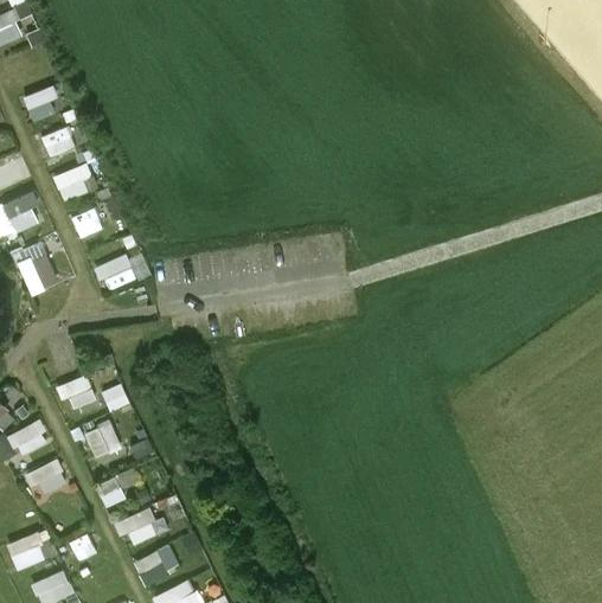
[(15,7),(0,14),(0,38),(26,27),(15,7)]
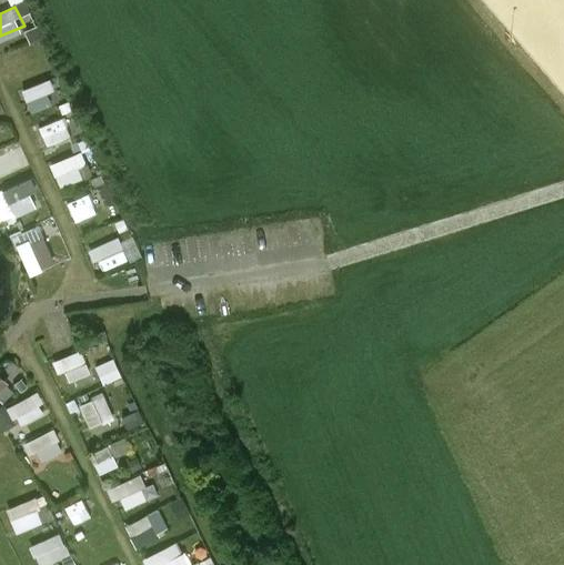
[(23,112),(60,97),(52,78),(16,92),(23,112)]
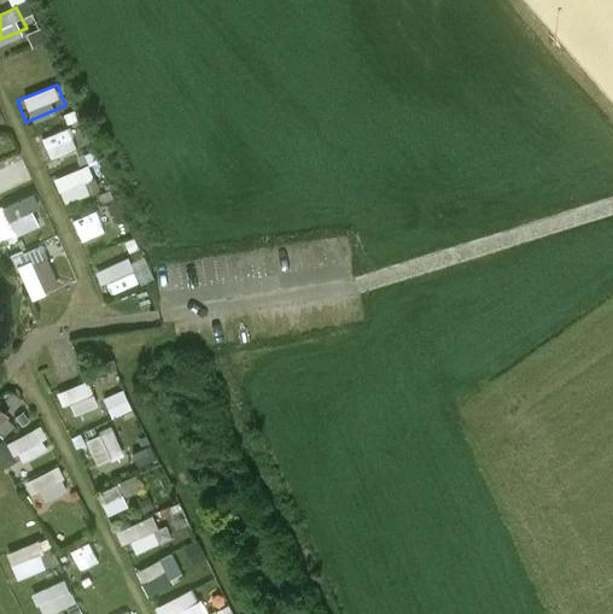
[(30,145),(42,169),(71,156),(59,132),(30,145)]
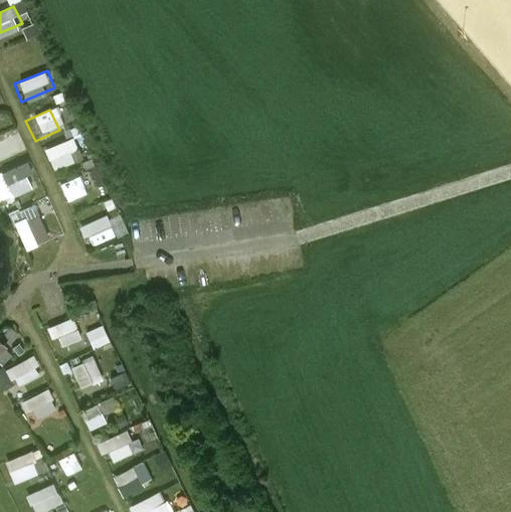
[(63,115),(73,139),(82,135),(72,111),(63,115)]
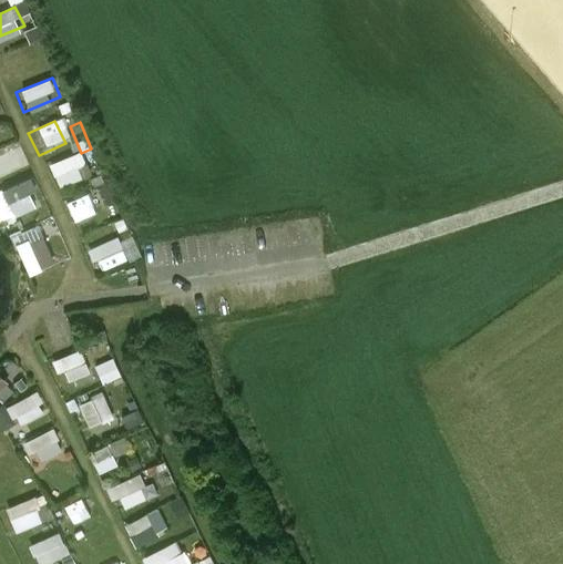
[(0,176),(22,168),(13,147),(0,152),(0,176)]
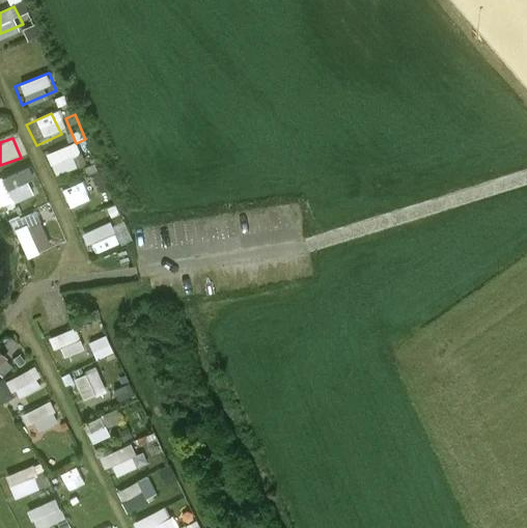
[(73,157),(79,155),(75,143),(45,154),(53,177),(77,169),(73,157)]
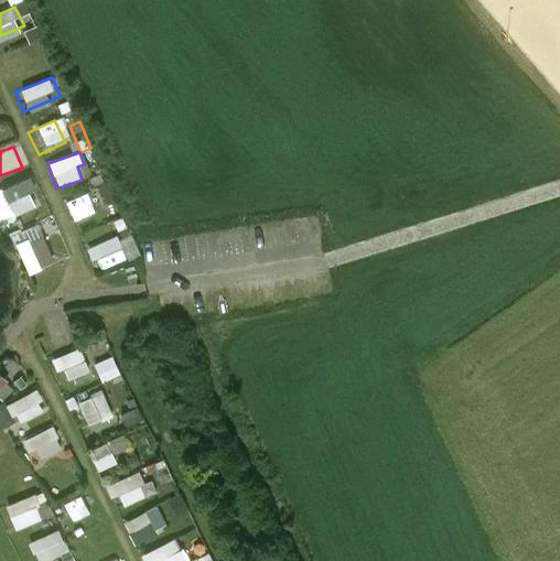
[(4,194),(15,216),(36,205),(25,183),(4,194)]
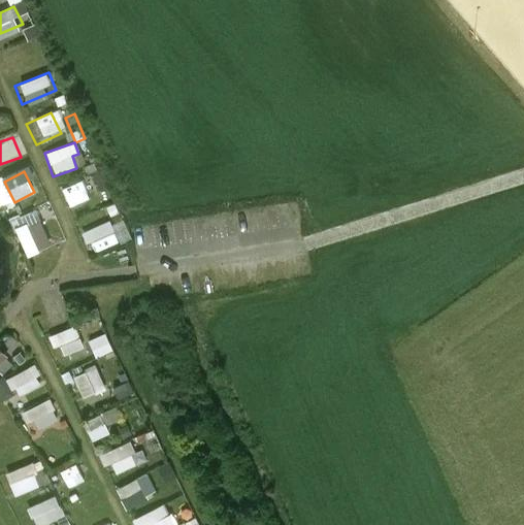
[(82,183),(60,189),(65,204),(87,197),(82,183)]
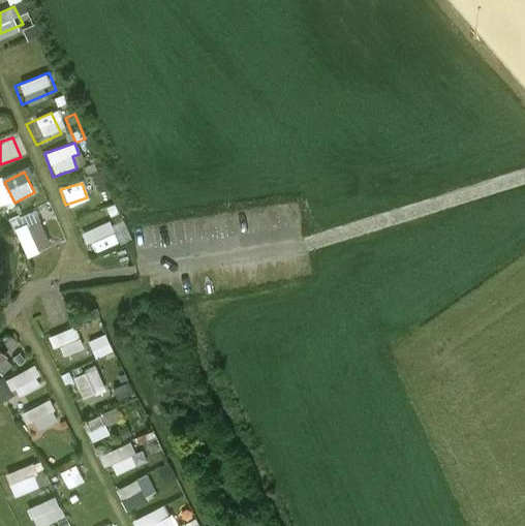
[(30,258),(55,246),(36,210),(11,222),(30,258)]
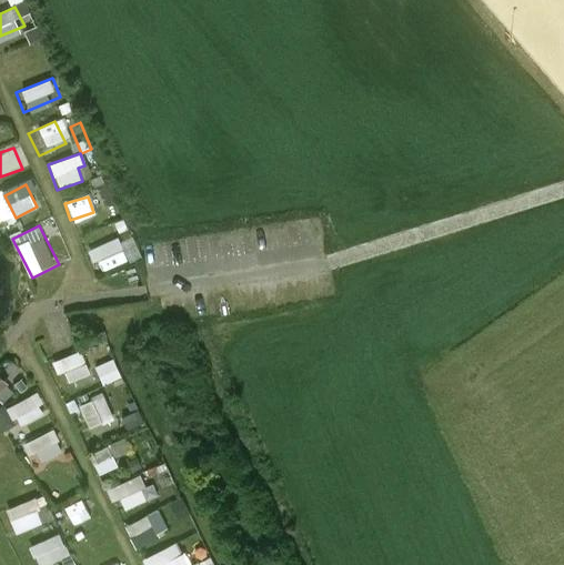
[(110,230),(83,240),(92,264),(120,254),(110,230)]
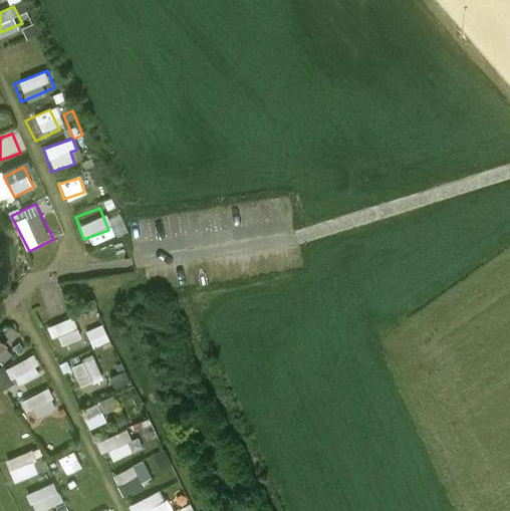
[(50,326),(58,348),(82,339),(74,317),(50,326)]
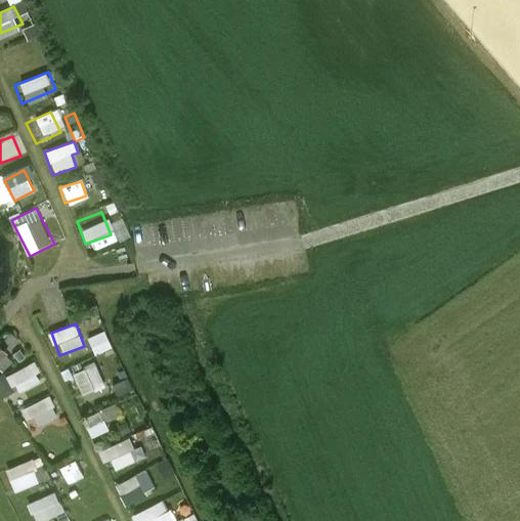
[(94,356),(113,347),(104,331),(87,340),(94,356)]
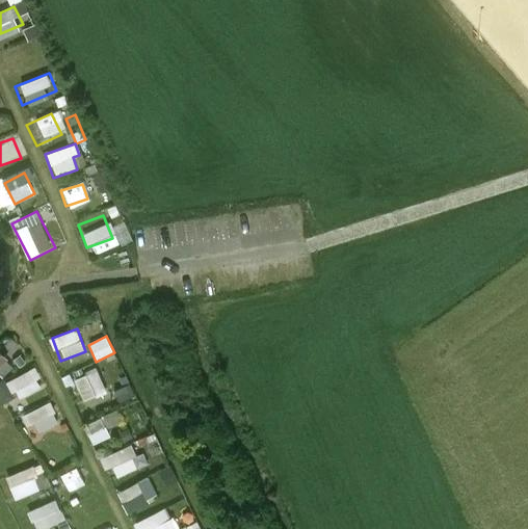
[(8,351),(0,343),(0,356),(2,359),(8,351)]
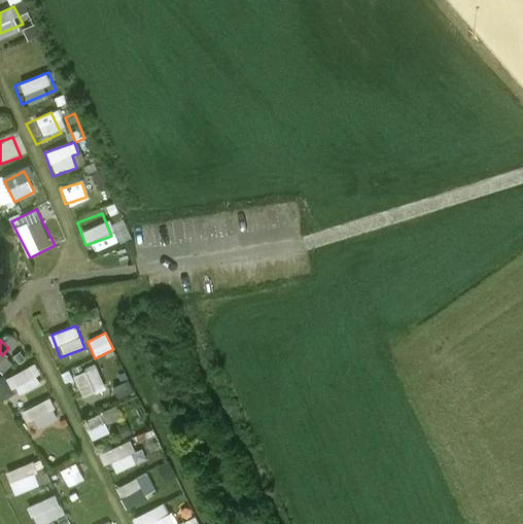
[(32,364),(0,383),(0,392),(7,404),(42,383),(32,364)]
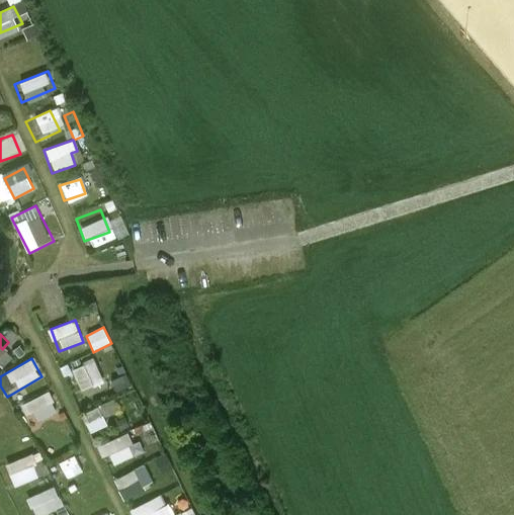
[(78,390),(99,385),(95,364),(74,369),(78,390)]
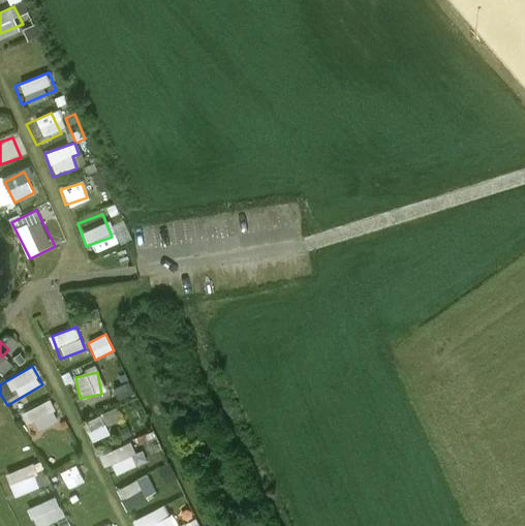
[(49,399),(17,415),(28,437),(60,422),(49,399)]
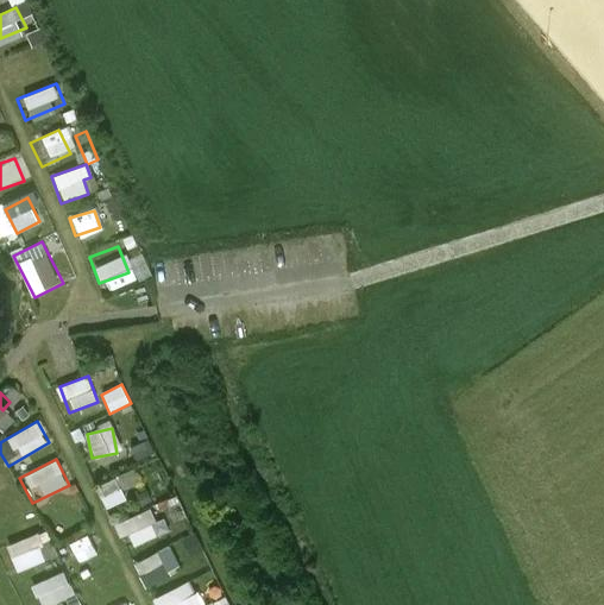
[(118,478),(94,487),(102,510),(127,500),(118,478)]
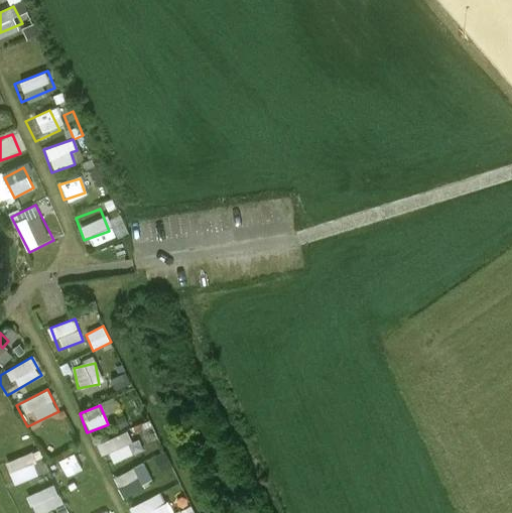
[(123,435),(101,445),(111,466),(133,456),(123,435)]
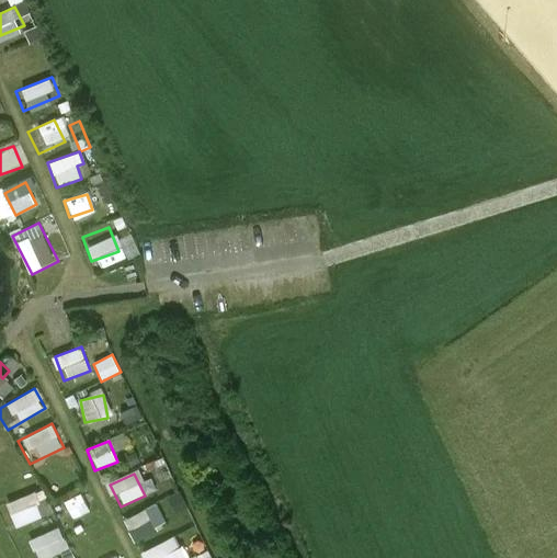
[(42,488),(6,505),(16,530),(53,512),(42,488)]
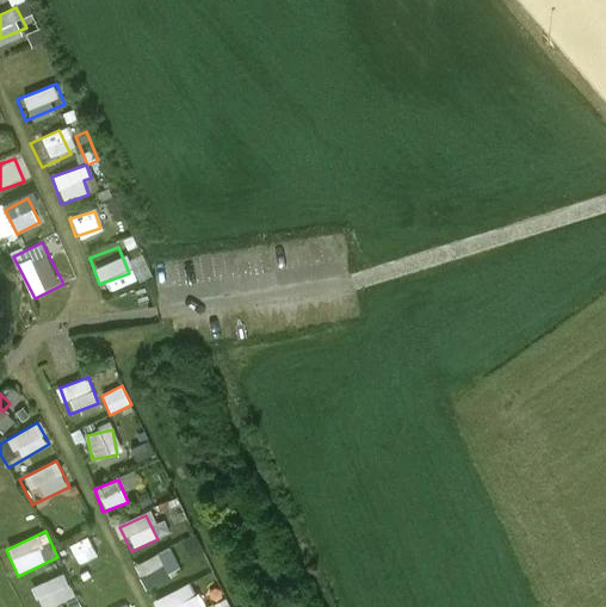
[(94,534),(65,544),(73,568),(103,557),(94,534)]
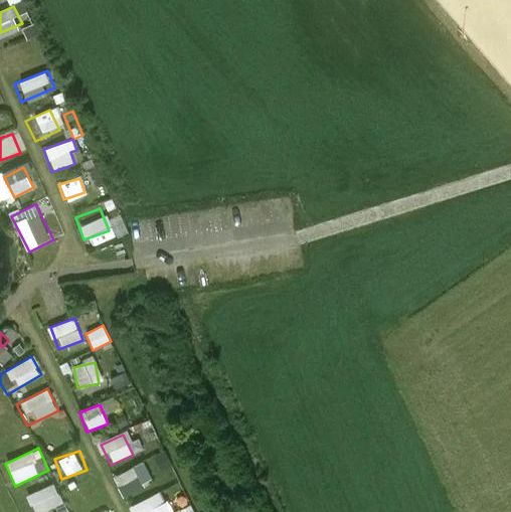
[(124,498),(154,482),(143,462),(113,478),(124,498)]
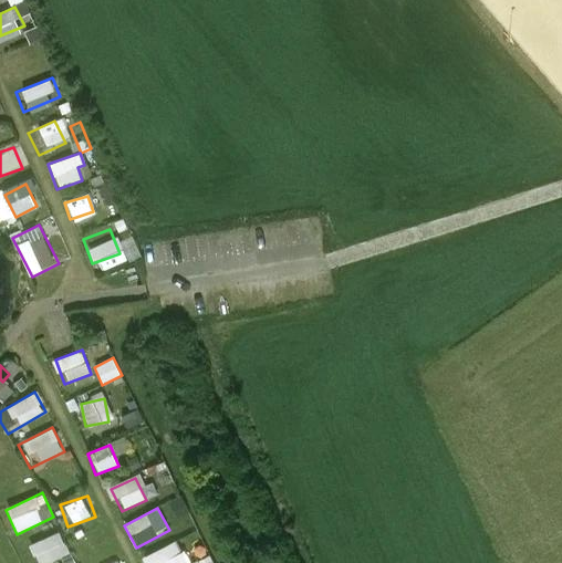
[(54,533),(29,545),(37,562),(51,562),(65,555),(54,533)]
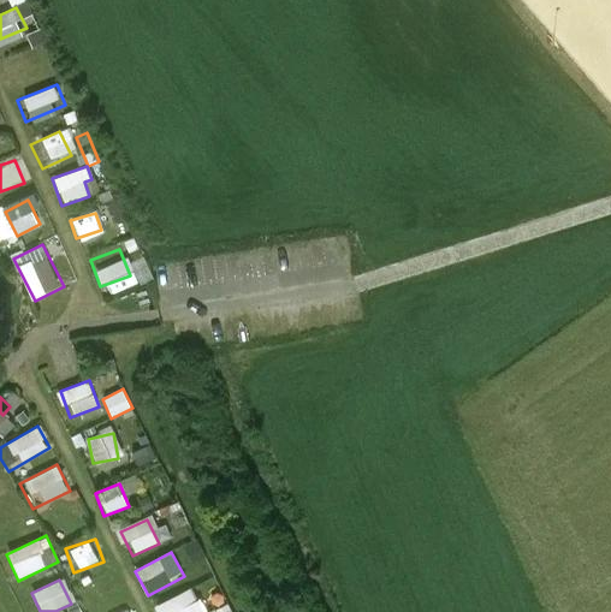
[(193,589),(155,605),(159,611),(201,611),(193,589)]
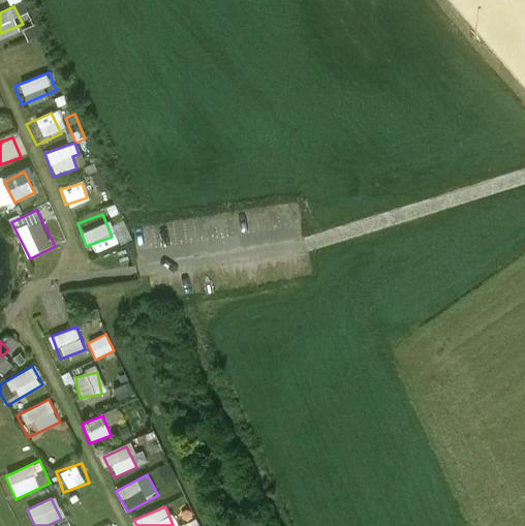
All buildings are outlined.
